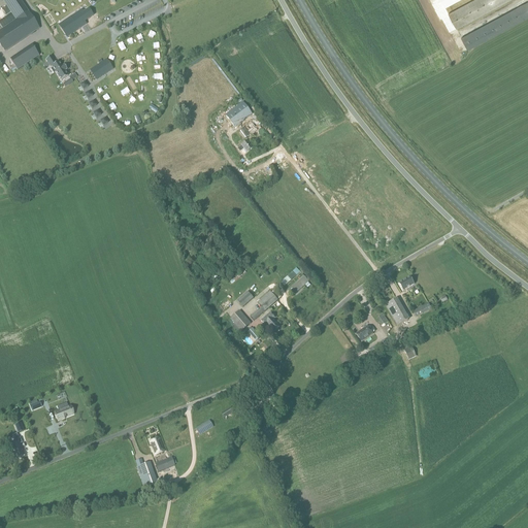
[(473,0),(448,14),(456,29),(509,0),(473,0)]
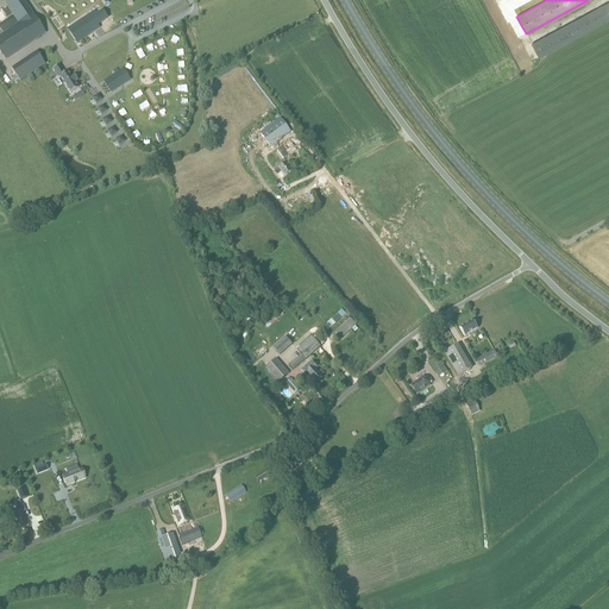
[(608,19),(608,1),(532,44),(539,58),(608,19)]
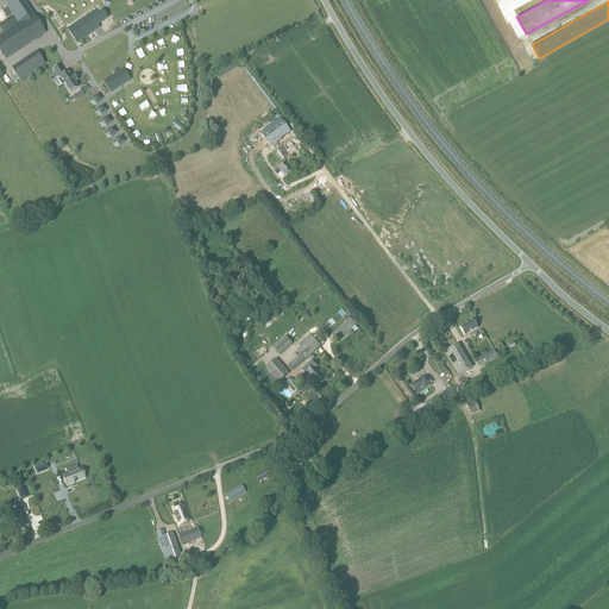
[(69,32),(77,43),(93,32),(90,30),(107,18),(102,11),(96,14),(94,11),(86,17),(87,20),(69,32)]
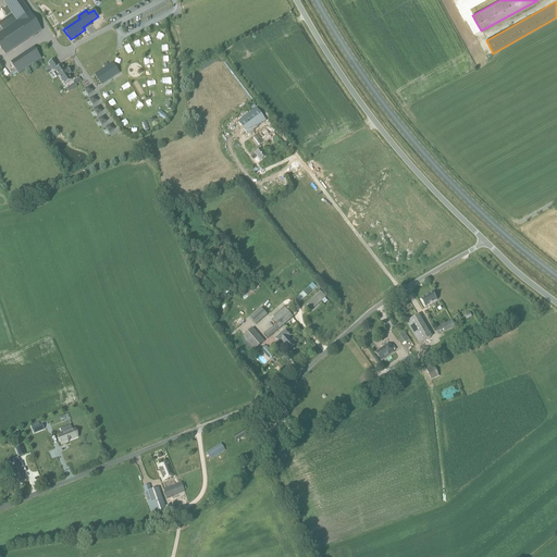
[(0,32),(0,47),(4,54),(41,31),(29,12),(0,32)]
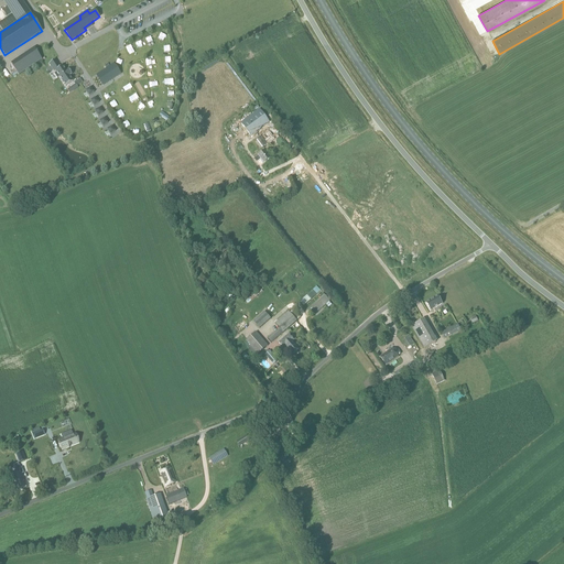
[(30,52),(36,63),(42,60),(34,49),(30,52)]
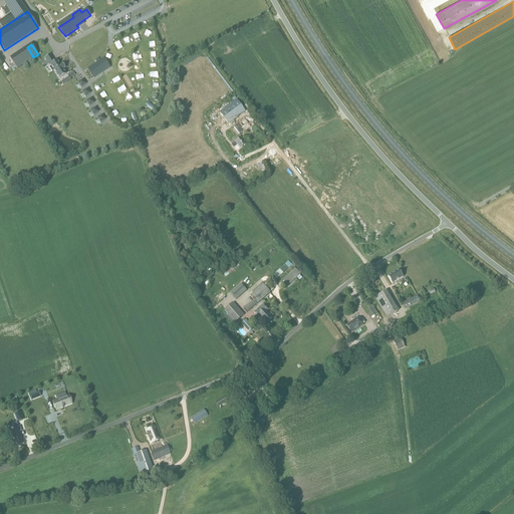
[(53,70),(55,72),(63,66),(62,63),(62,64),(60,65),(57,60),(55,62),(50,55),(50,54),(44,58),(49,65),(49,66),(50,65),(51,66),(49,67),(52,71),(53,70)]
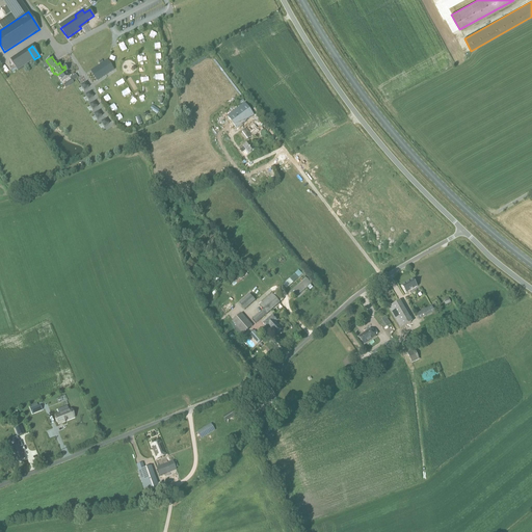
[(91,73),(97,80),(110,71),(105,63),(91,73)]
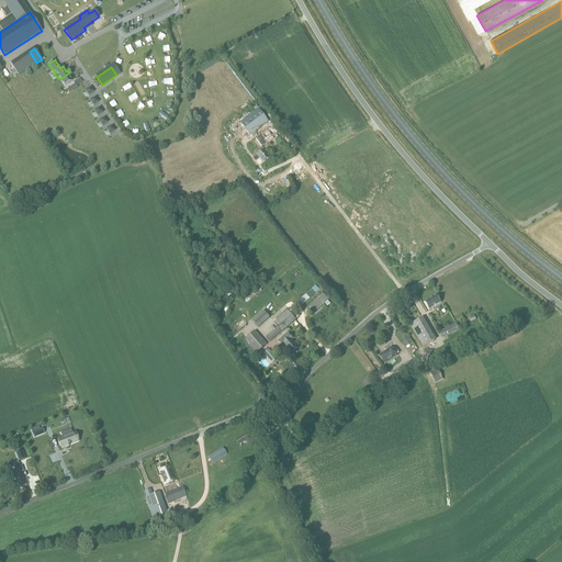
[(71,75),(69,72),(60,79),(65,86),(65,87),(72,81),(69,76),(71,75)]
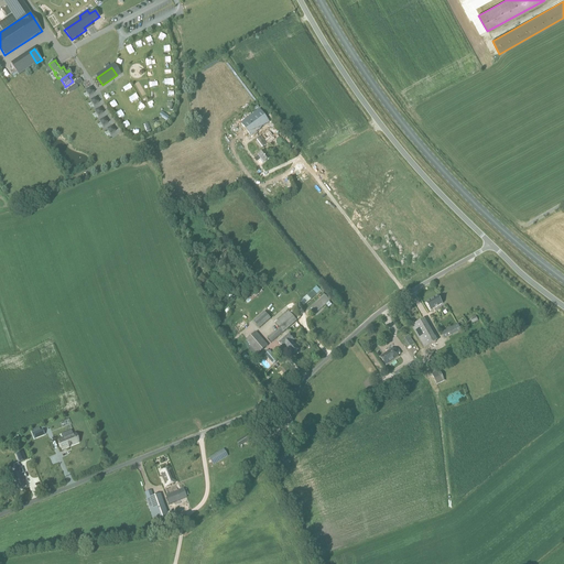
[(268,122),(259,110),(241,123),(250,136),(268,122)]
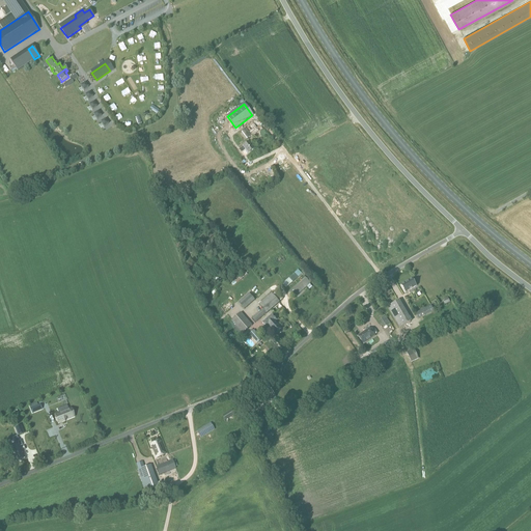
[(254,127),(251,123),(245,129),(246,129),(243,131),(248,138),(251,136),(257,132),(256,130),(257,129),(255,126),(254,127)]
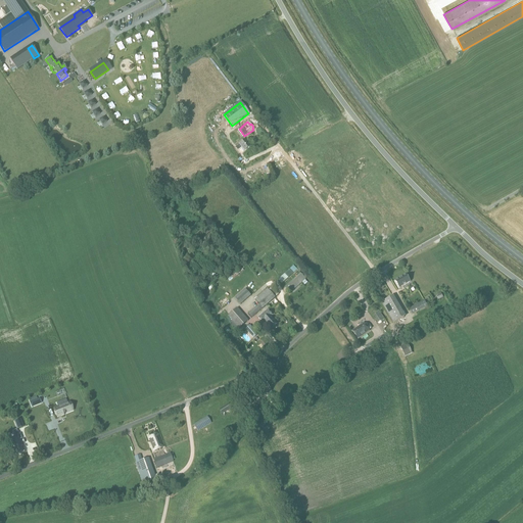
[(237,142),(243,137),(237,130),(231,135),(237,142)]
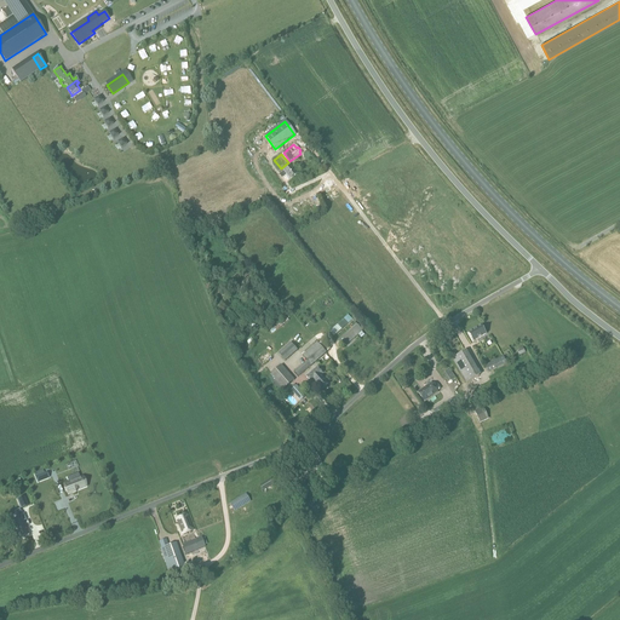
[(285,170),(283,171),(287,174),(288,174),(291,177),(294,174),(290,166),(285,170)]
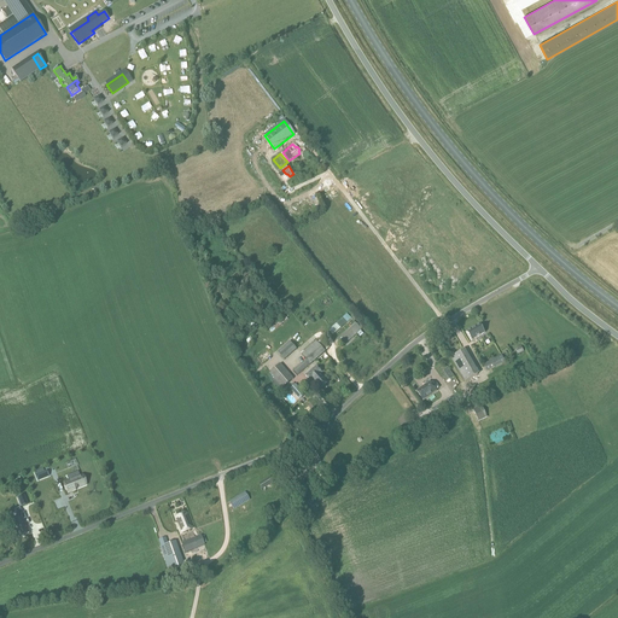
[(284,217),(280,220),(287,229),(291,226),(284,217)]
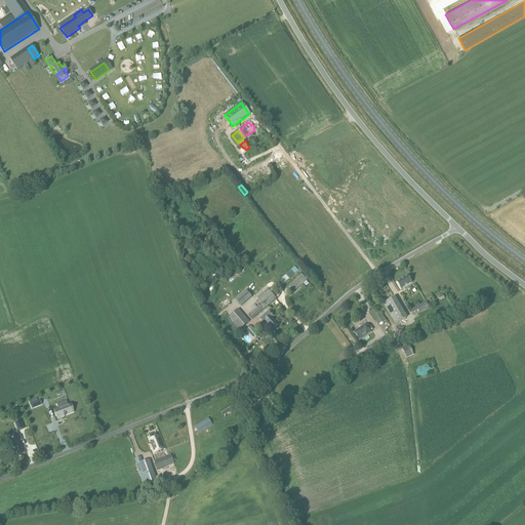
[(294,267),(279,281),(283,284),(298,271),(294,267)]
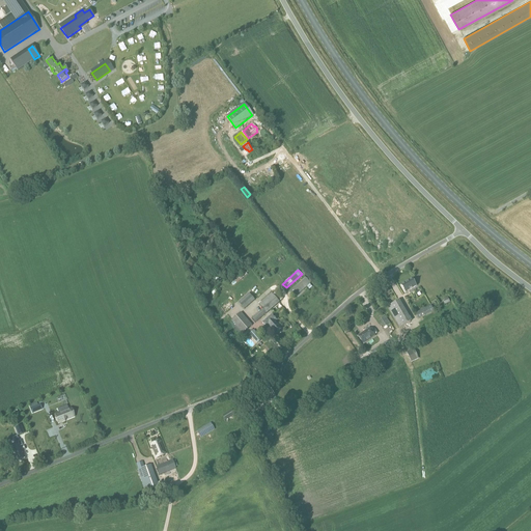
[(243,272),(229,282),(231,285),(246,275),(243,272)]
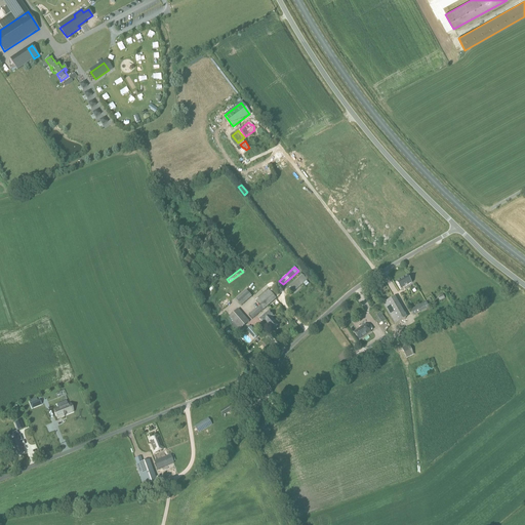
[(309,283),(307,281),(307,280),(301,274),(286,288),(291,294),(304,283),(306,286),(309,283)]
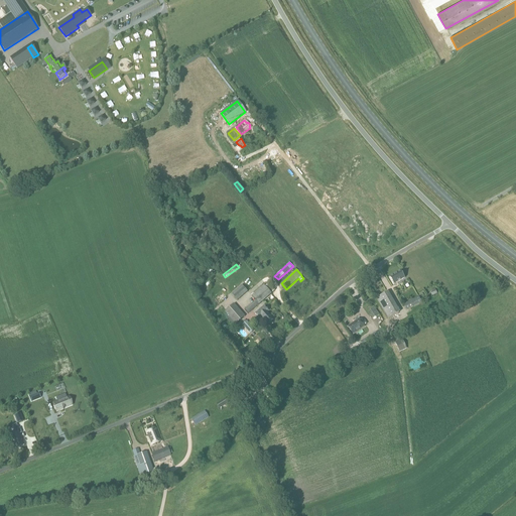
[(405,278),(401,271),(390,277),(394,284),(405,278)]
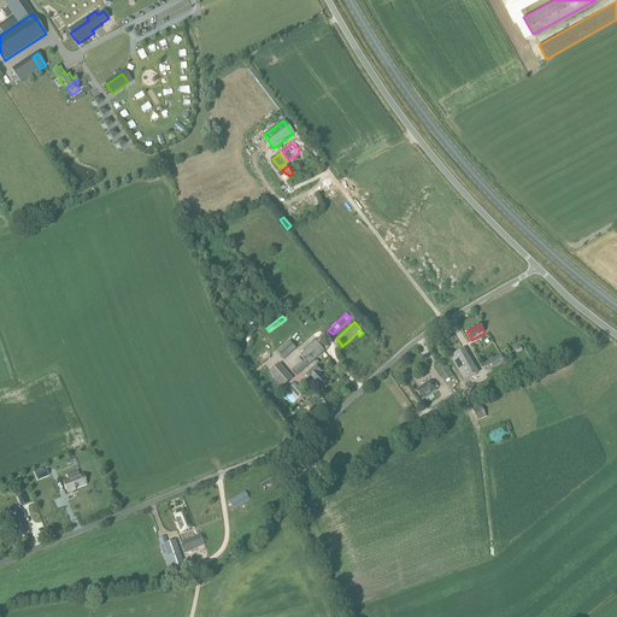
[(260,336),(256,331),(246,339),(251,345),(260,336)]
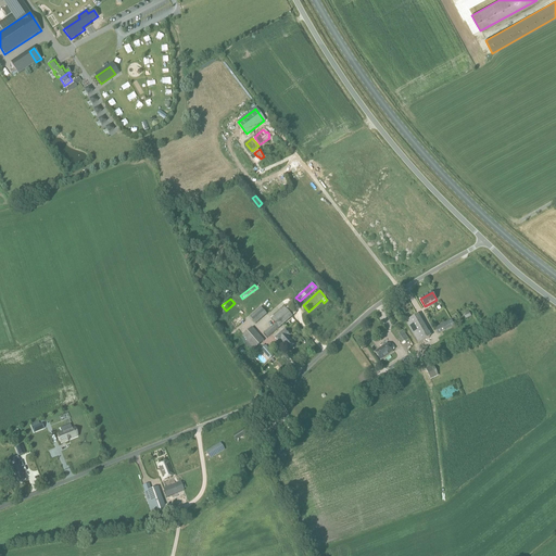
[(272,318),(275,324),(264,333),(267,338),(279,328),(293,317),(293,316),(297,314),(289,305),(286,308),(285,306),(272,318)]
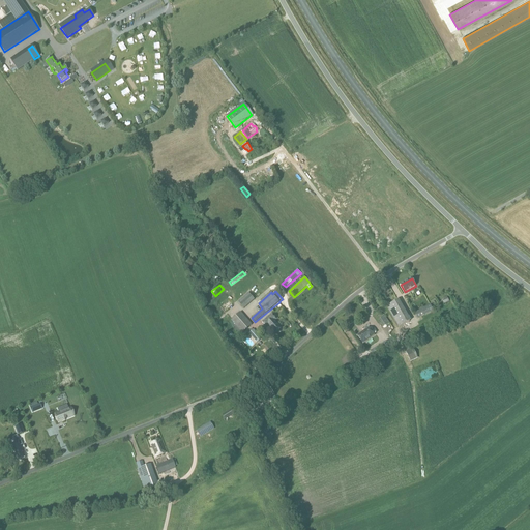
[(248,293),(238,302),(244,308),(255,299),(248,293)]
